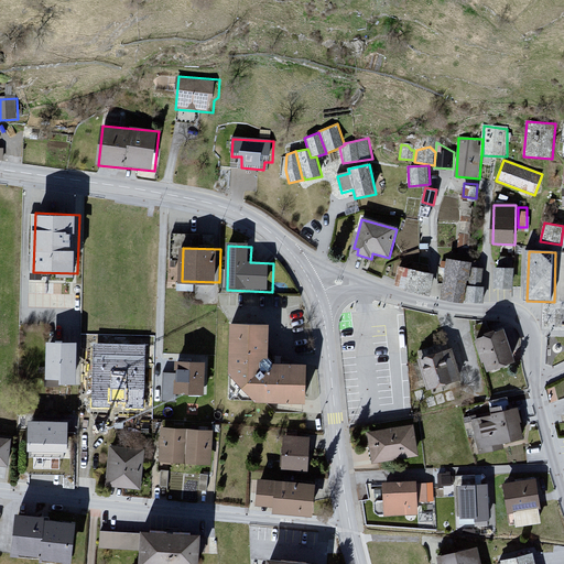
[(469,260),(446,257),(440,297),(463,301),(469,260)]
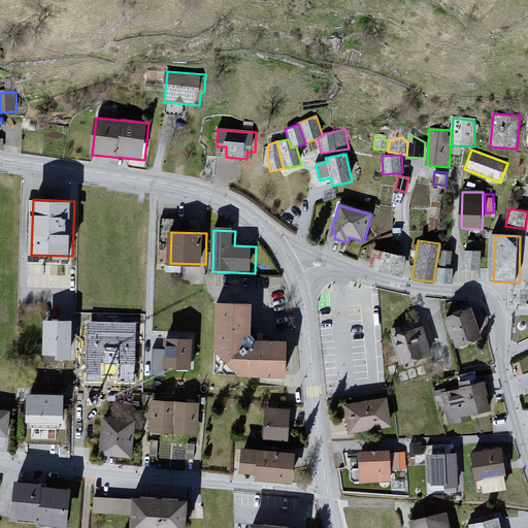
[(480,248),(463,246),(462,267),(479,268),(480,248)]
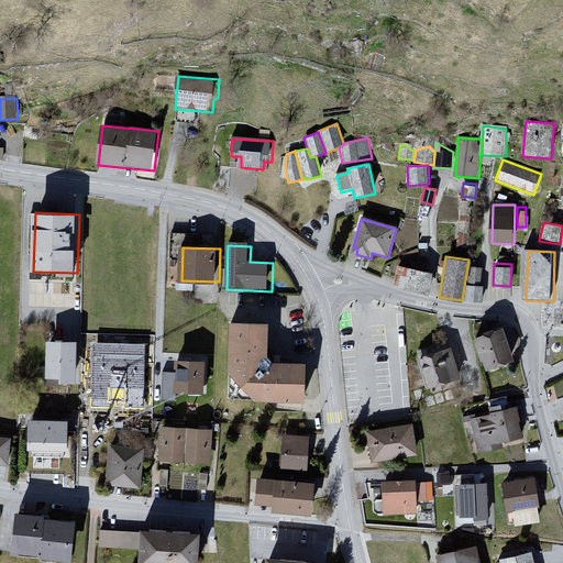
[(394,284),(428,291),(432,272),(398,264),(394,284)]
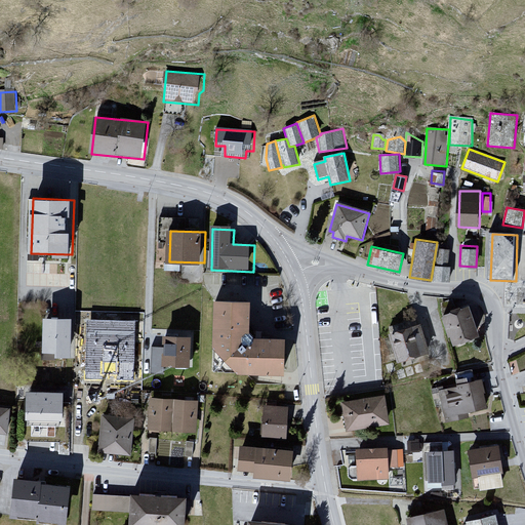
[(439,248),(437,264),(447,266),(448,249),(439,248)]
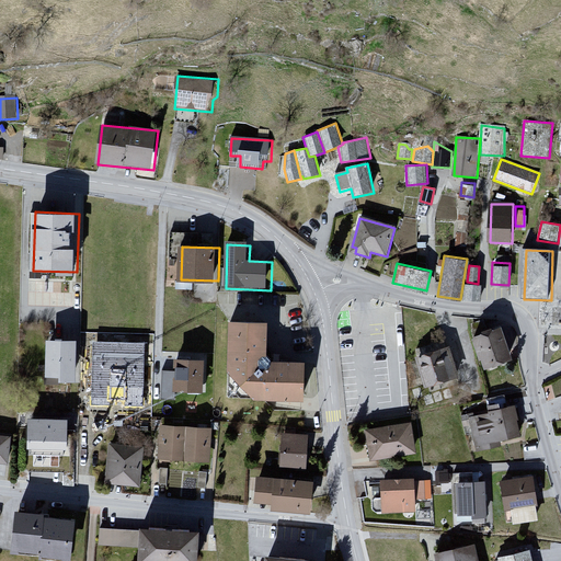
[(478,284),(467,282),(465,282),(464,299),(480,300),(481,284),(478,284)]
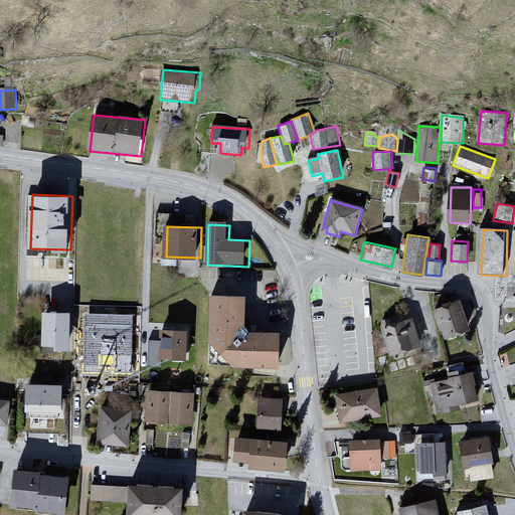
[(215,294),(213,364),(284,366),(285,332),(250,331),(251,295),(215,294)]
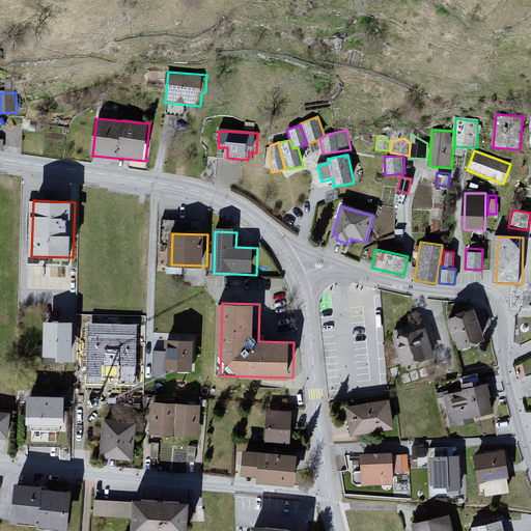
[(477,311),(448,319),(455,342),(458,341),(460,348),(486,341),(477,311)]
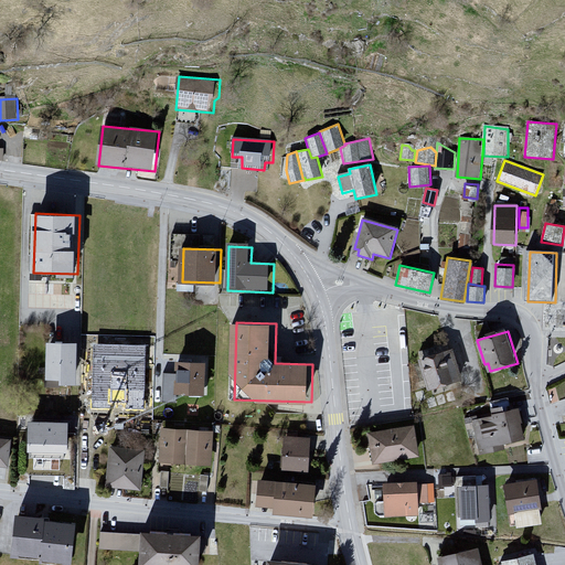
[(65,390),(80,390),(81,343),(50,343),(49,379),(61,380),(61,385),(65,385),(65,390)]
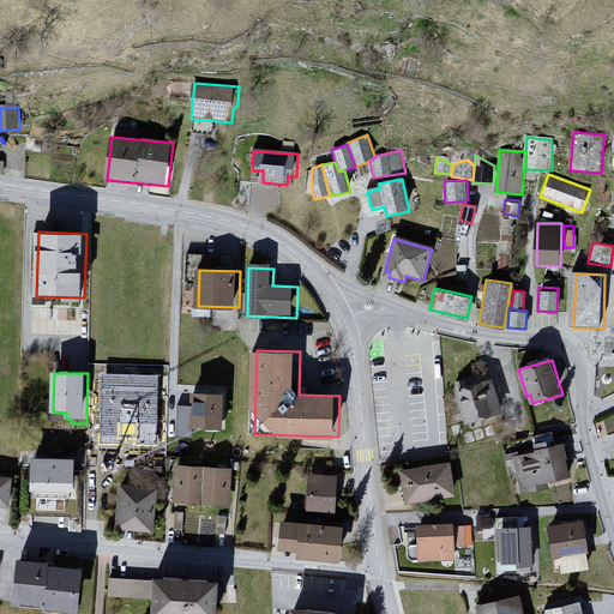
[(492,380),(458,390),(469,426),(503,415),(492,380)]
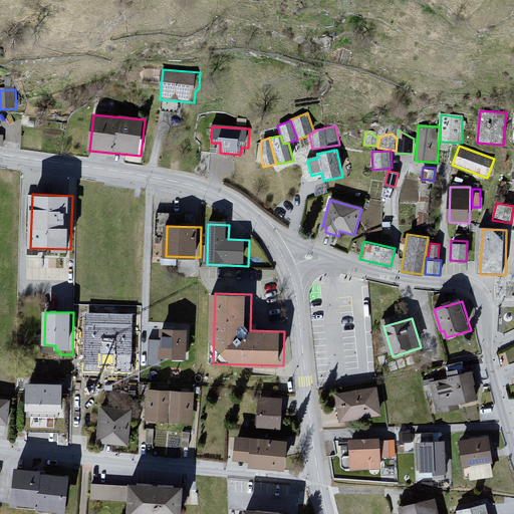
[(162,358),(189,360),(190,330),(163,328),(162,358)]
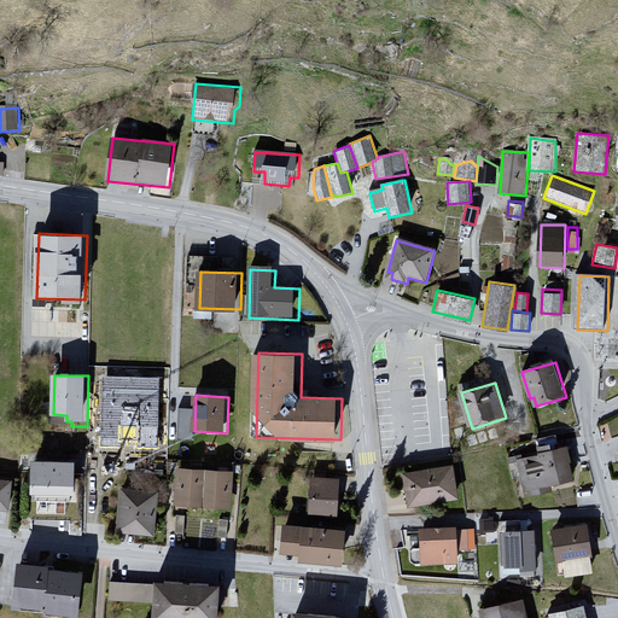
[(551,489),(575,483),(566,449),(540,455),(541,460),(518,466),(526,502),(553,496),(551,489)]
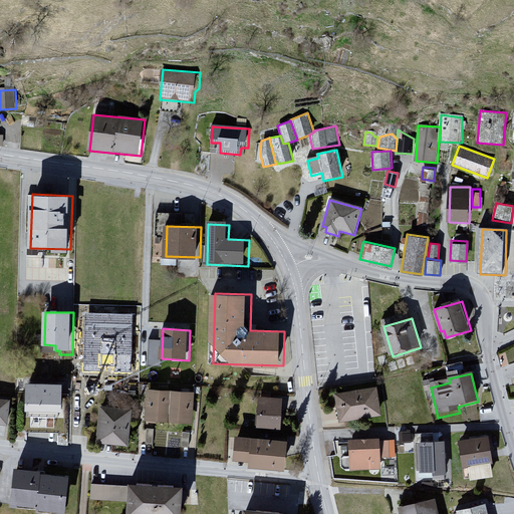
[(29,411),(65,412),(65,384),(29,383),(29,411)]
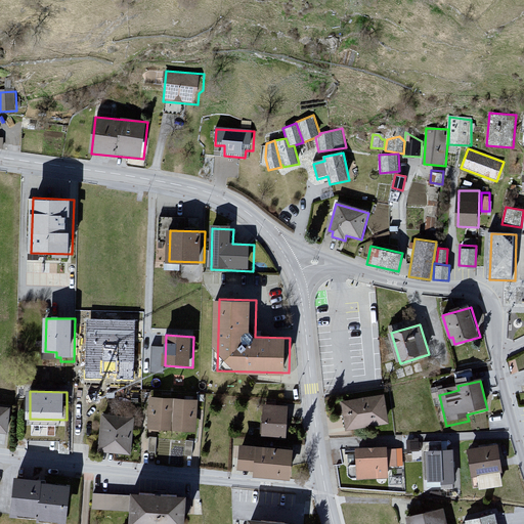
[(385,395),(342,402),(347,431),(390,424),(385,395)]
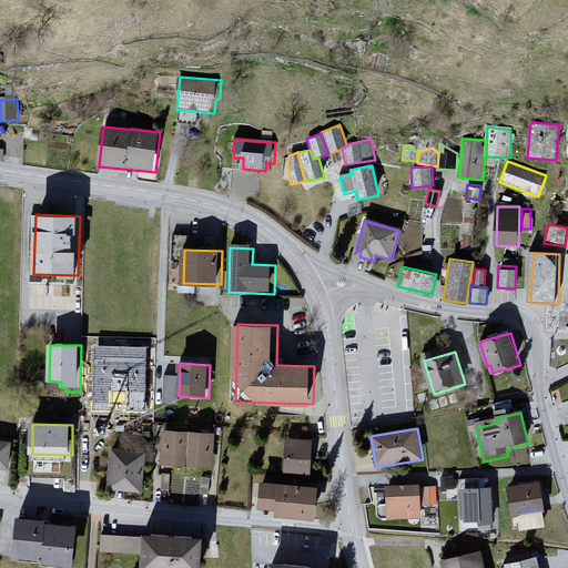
[(214,469),(216,434),(164,430),(161,466),(214,469)]
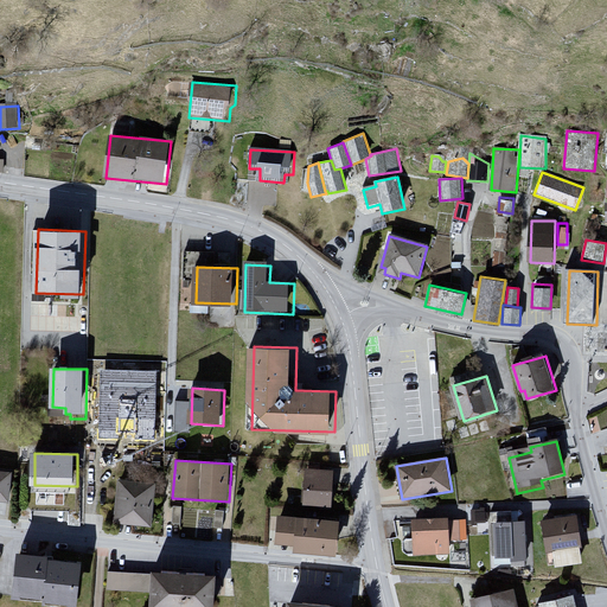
[(306,506),(332,510),(337,474),(310,471),(306,506)]
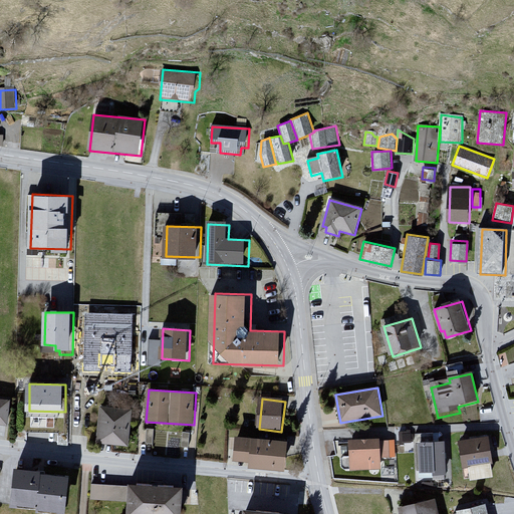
[(0,424),(10,425),(11,402),(0,401),(0,424)]
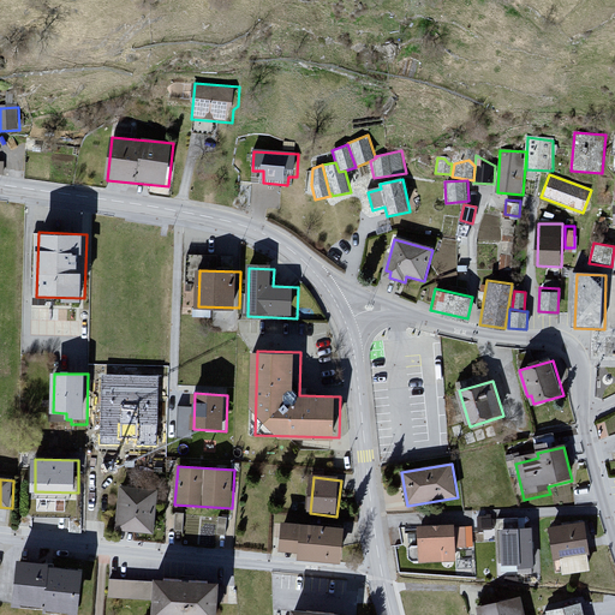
[(117,532),(156,535),(160,491),(129,489),(129,497),(119,496),(117,532)]
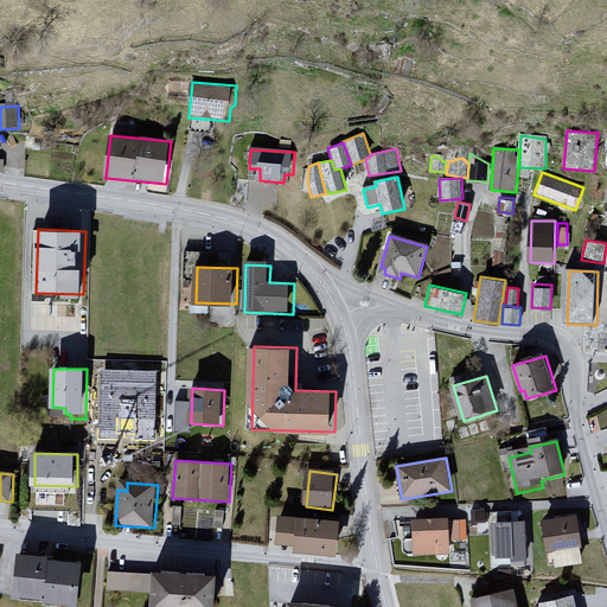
[(493,510),(493,522),(519,521),(519,510),(493,510)]
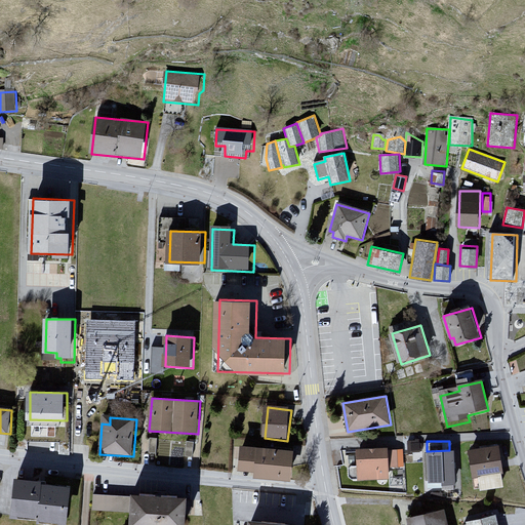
[(194,443),(186,443),(185,458),(193,458),(194,443)]
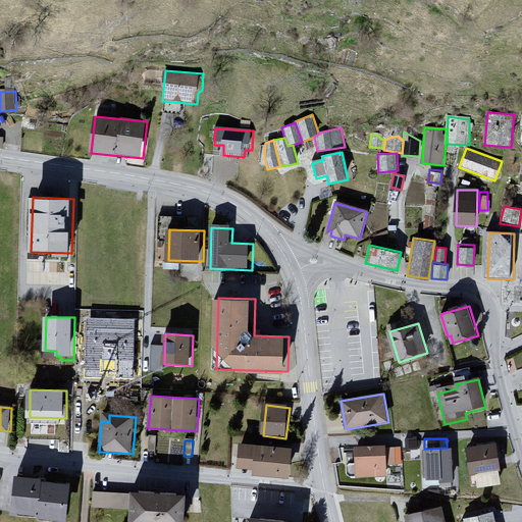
[(255,475),(293,479),(296,449),(242,444),(240,468),(256,469),(255,475)]
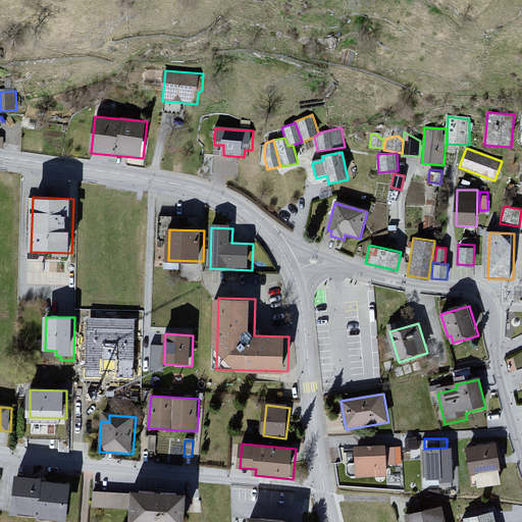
[(354,446),(356,476),(387,475),(387,463),(403,463),(402,444),(354,446)]
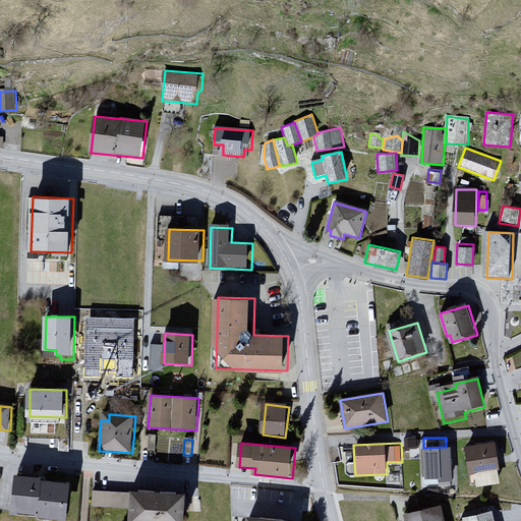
[(471,479),(503,474),(497,443),(465,448),(471,479)]
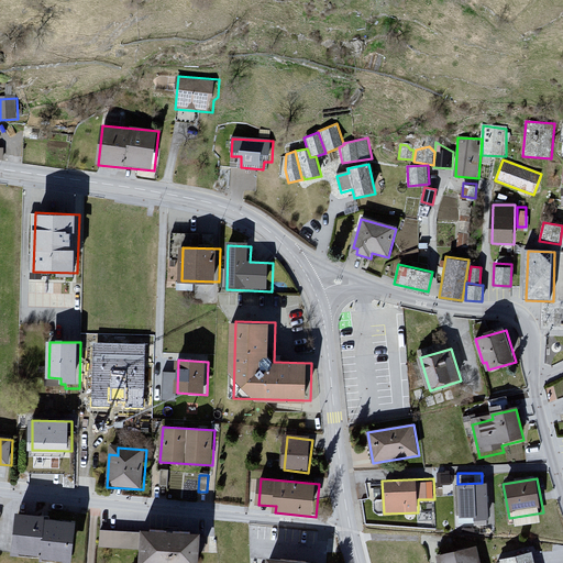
[(489,521),(487,485),(457,487),(460,518),(473,517),(473,522),(489,521)]
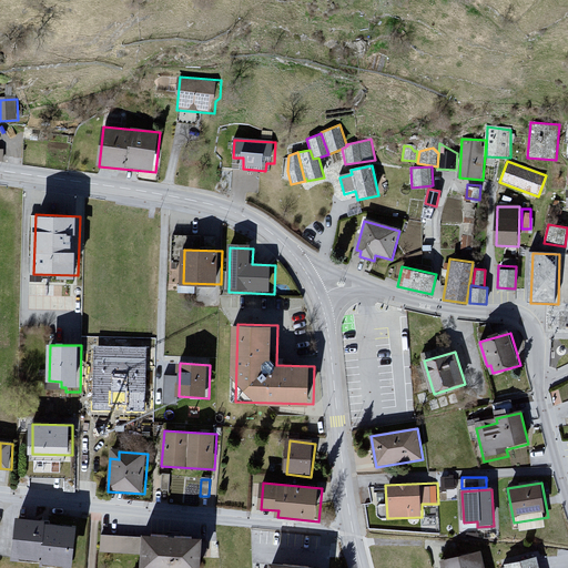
[(48,525),(48,520),(19,517),(16,560),(43,563),(43,567),(53,567),(75,567),(80,528),(48,525)]
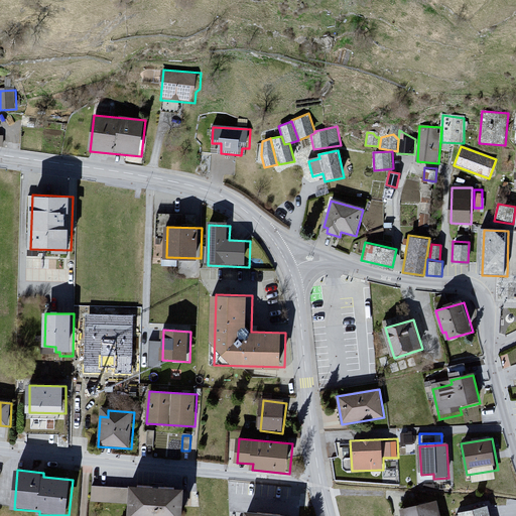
[(93,487),(92,502),(132,505),(131,515),(187,515),(189,489),(133,485),(133,490),(93,487)]
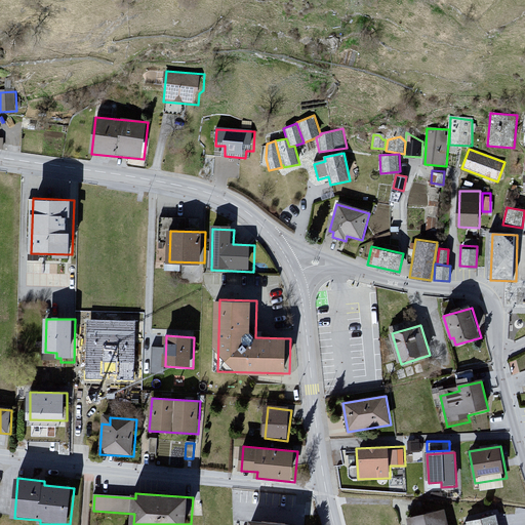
[(406,519),(407,524),(448,524),(444,509),(406,519)]
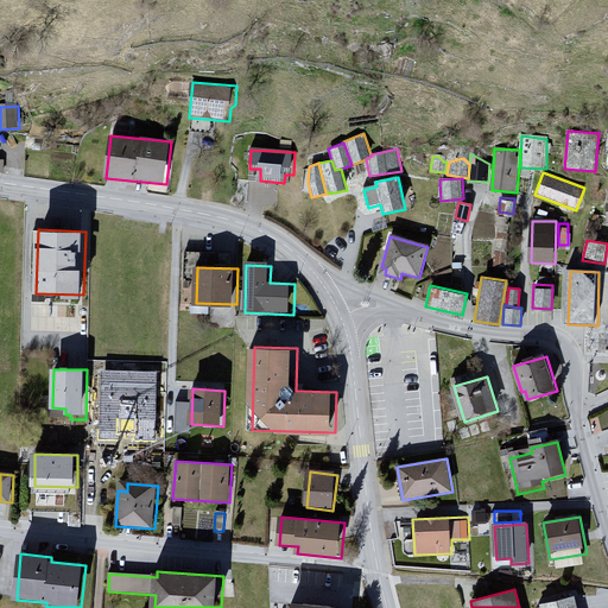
[(578,607),(576,596),(536,607),(578,607)]
